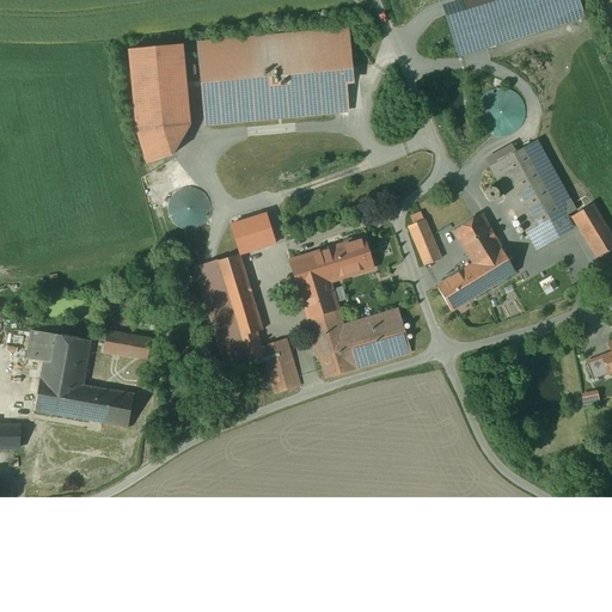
[(575,0),(447,0),(434,5),(454,57),(583,17),(575,0)]
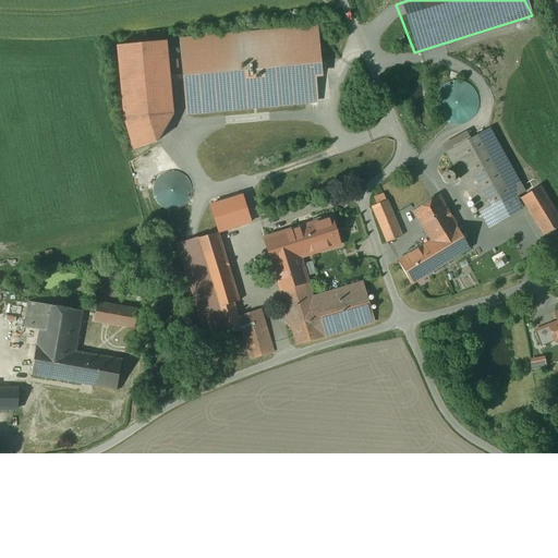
[(318,26),(182,39),(189,116),(326,102),(318,26)]
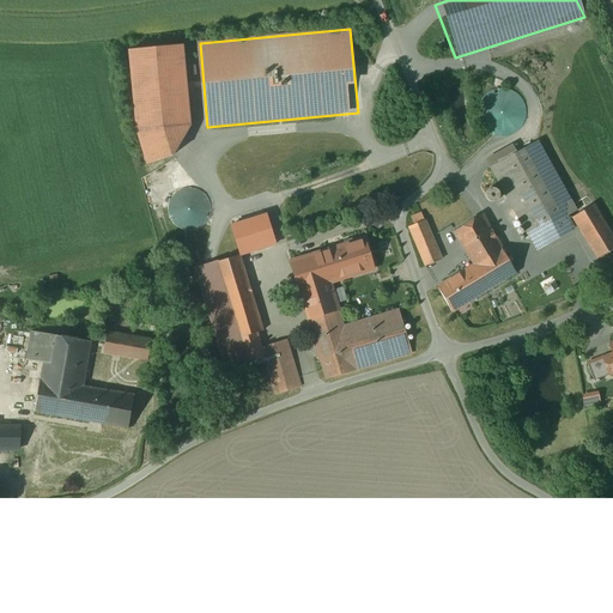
[(137,48),(145,161),(198,157),(189,43),(137,48)]
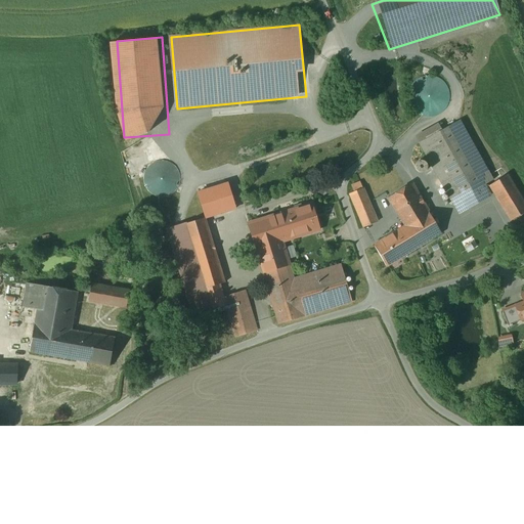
[(422,72),(418,75),(415,79),(412,85),(413,93),(419,99),(426,103),(433,104),(440,102),(444,98),(447,94),(449,86),(447,79),(443,74),(437,70),(428,69),(422,72)]
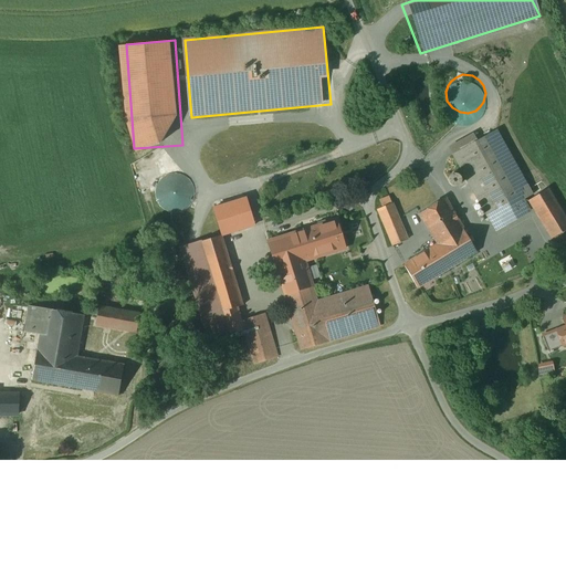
[(533,195),(496,129),(452,155),(494,230),(528,211),(523,200),(533,195)]
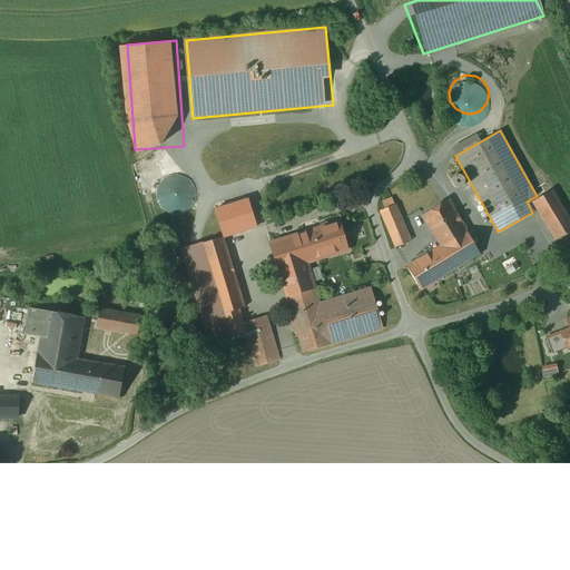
[(175,175),(172,175),(169,176),(167,177),(164,178),(163,180),(160,182),(159,184),(158,186),(157,188),(157,189),(156,192),(156,195),(156,198),(157,200),(157,202),(158,204),(159,206),(161,208),(163,209),(164,210),(166,212),(168,213),(170,214),(174,214),(177,215),(180,214),(184,213),(186,212),(188,210),(189,208),(192,207),(193,205),(194,202),(195,200),(195,198),(196,196),(196,194),(195,192),(195,189),(194,187),(193,184),(190,182),(189,179),(187,178),(185,177),(183,176),(180,176),(178,175),(175,175)]
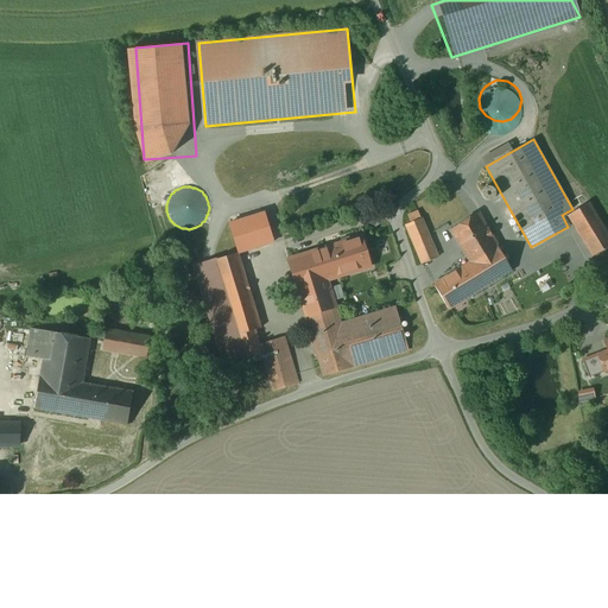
[(607,234),(589,203),(568,215),(594,257),(607,247),(607,234)]
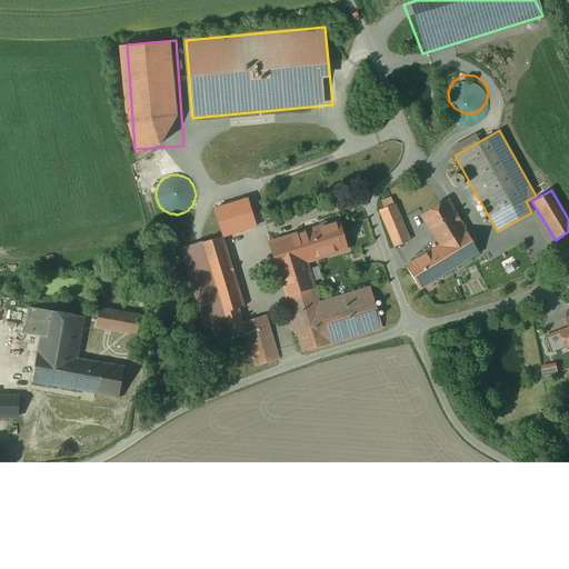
[(393,205),(391,198),(381,202),(385,209),(380,210),(395,247),(409,241),(393,205)]
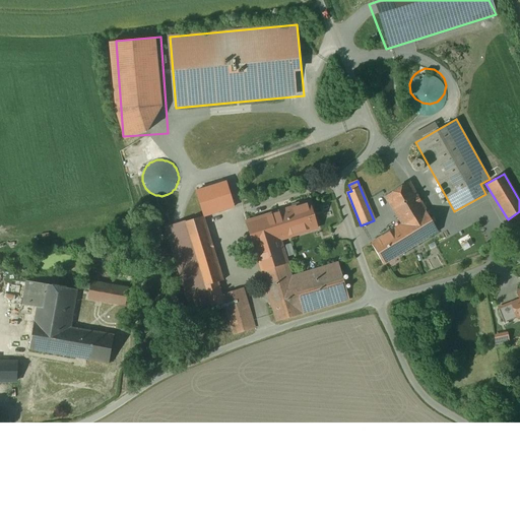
[(225,182),(196,191),(204,216),(234,207),(225,182)]
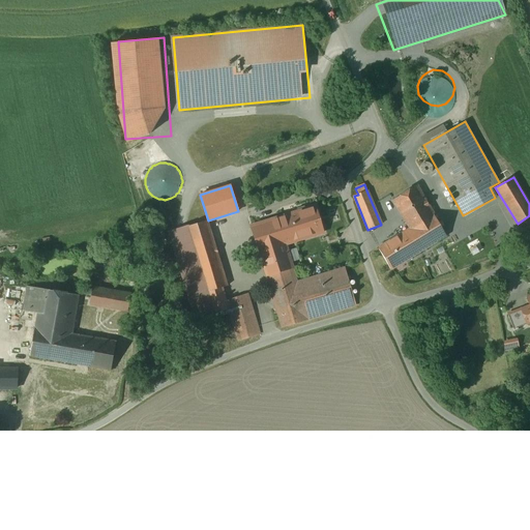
[(446,236),(416,185),(392,200),(409,229),(422,251),(446,236)]
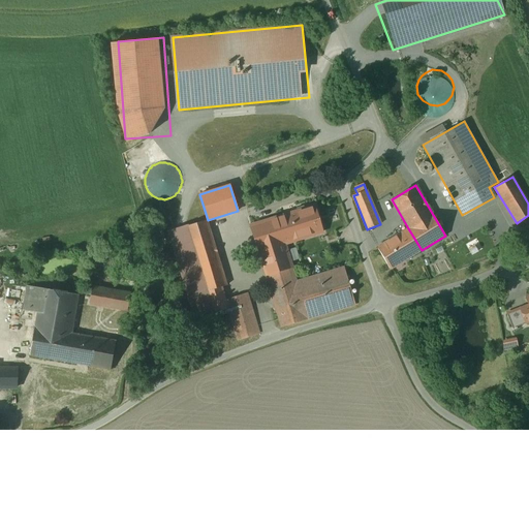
[(297,212),(250,226),(258,252),(284,244),(322,231),(315,206),(305,209),(304,206),(297,208),(297,212)]
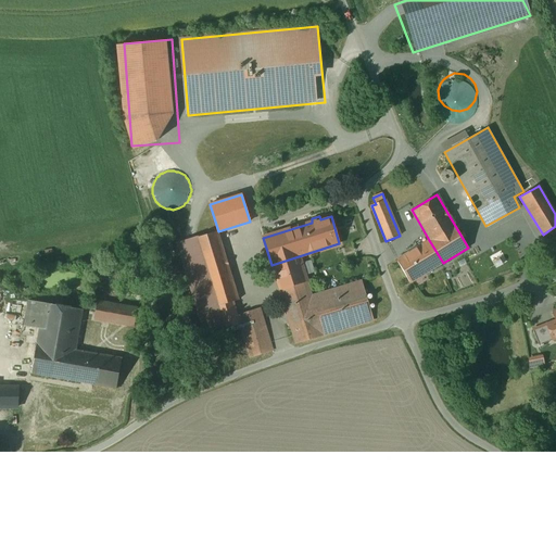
[(238,300),(217,231),(177,243),(207,339),(241,329),(237,316),(232,302),(238,300)]
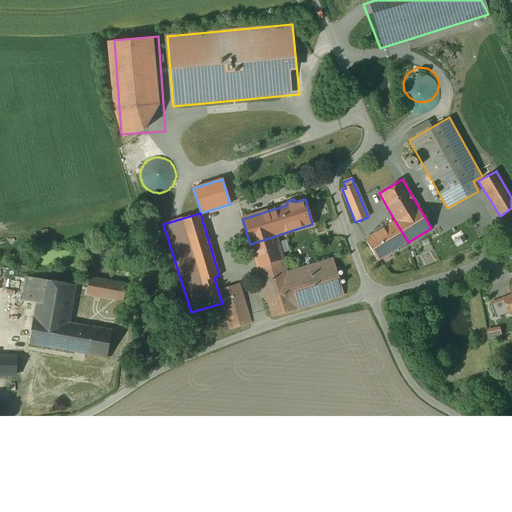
[(395,221),(365,239),(378,261),(408,242),(395,221)]
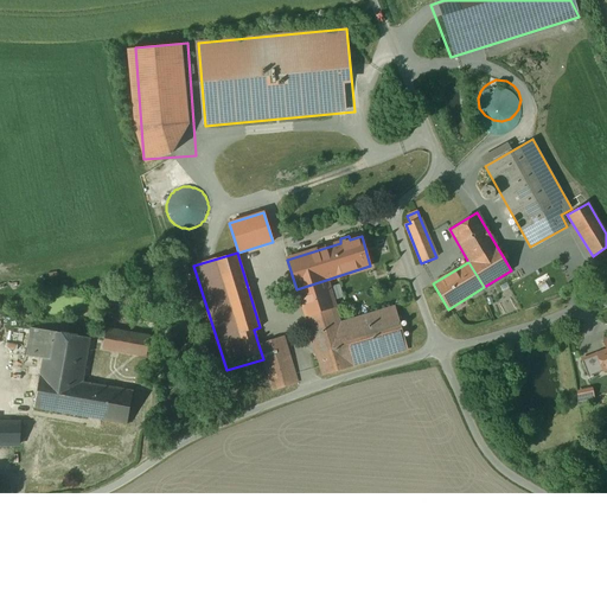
[(326,280),(296,289),(312,340),(343,332),(340,324),(326,280)]
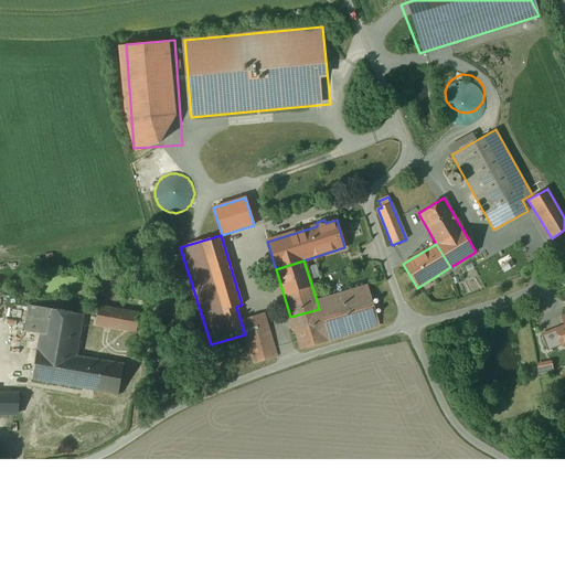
[(317,301),(319,309),(290,317),(300,349),(380,326),(368,286),(317,301)]
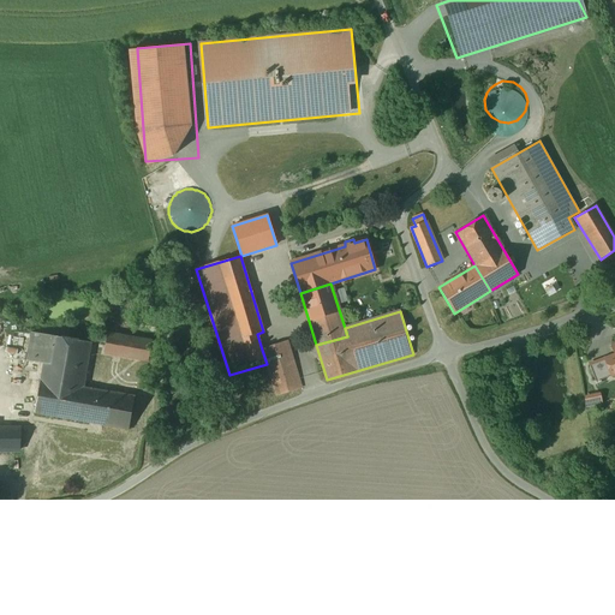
[(91,342),(31,333),(27,360),(43,364),(40,381),(34,413),(129,430),(133,396),(83,388),(91,342)]
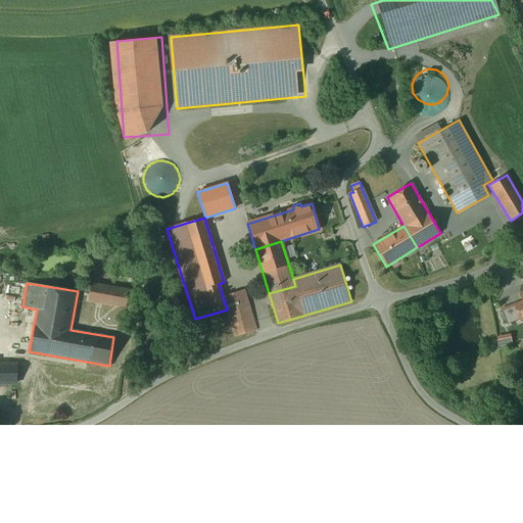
[(129,290),(91,284),(88,300),(126,306),(129,290)]
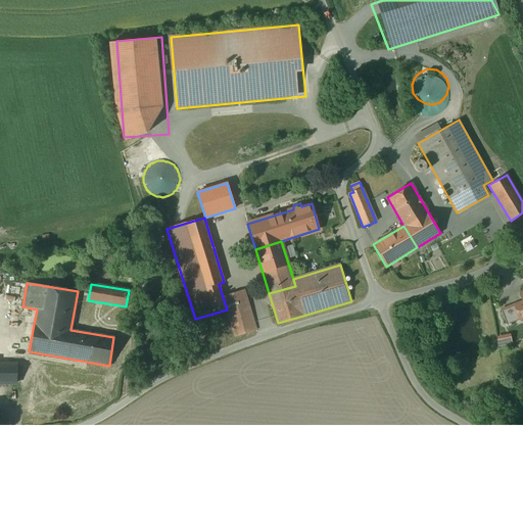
[(244,291),(223,297),(227,310),(235,336),(256,330),(244,291)]
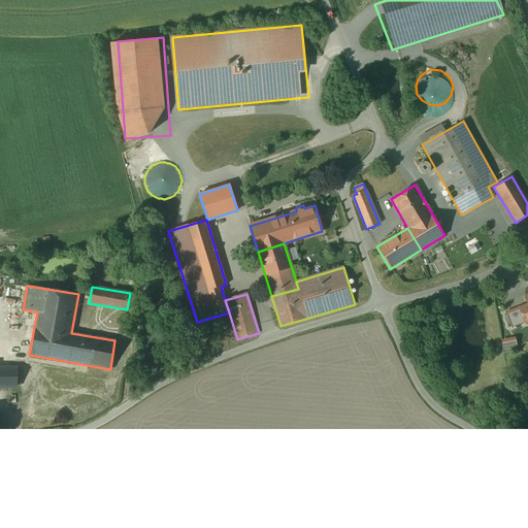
[(520,307),(506,314),(512,328),(525,323),(520,307)]
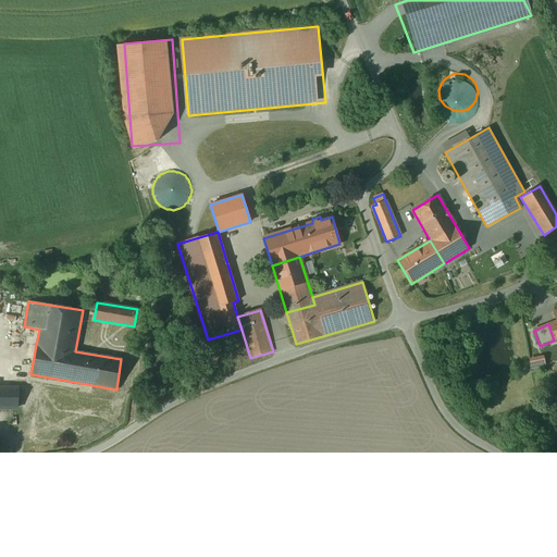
[(17,388),(0,387),(0,408),(17,408),(17,388)]
